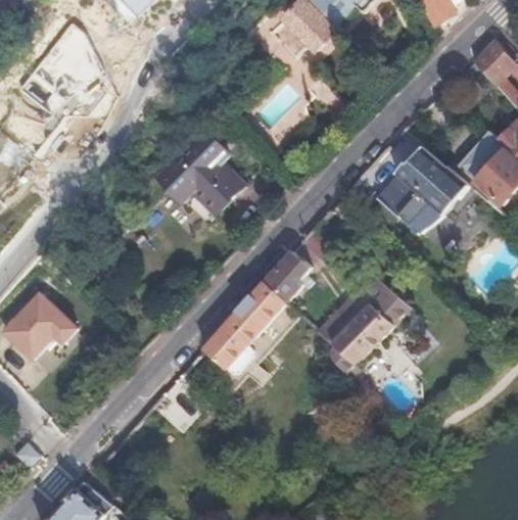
[(297,0),(281,18),(305,42),(312,48),(356,2),(363,10),(372,0),(297,0)]
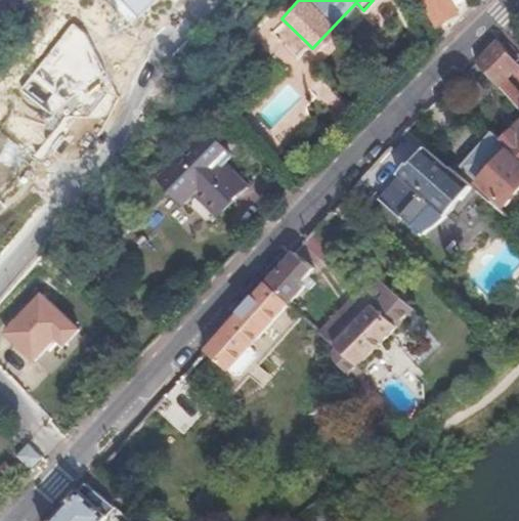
[(455,11),(447,0),(420,0),(434,24),(455,11)]
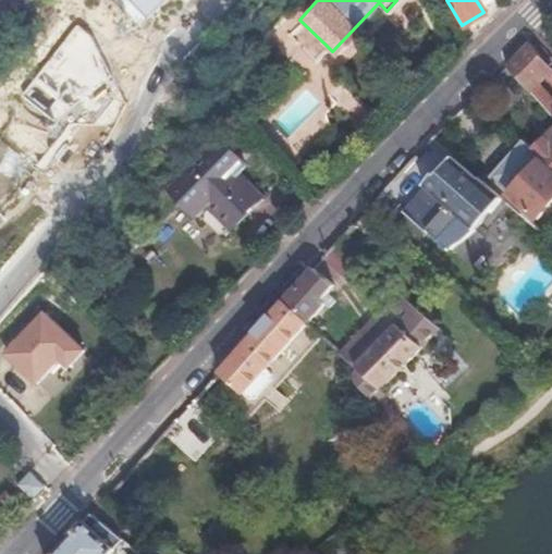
[(326,45),(299,20),(286,35),(311,60),(326,45)]
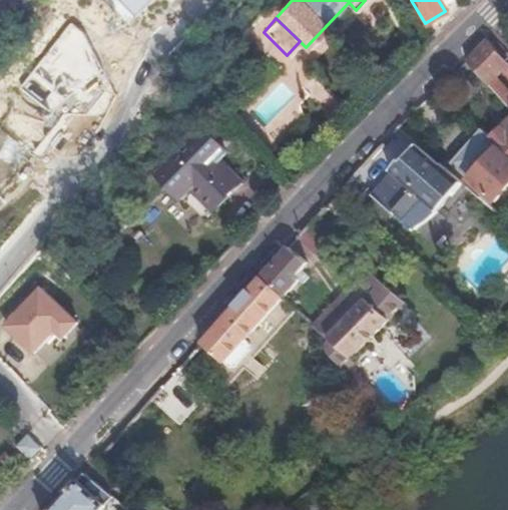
[(505,61),(483,36),(462,56),(484,81),(492,74),(497,69),(505,61)]
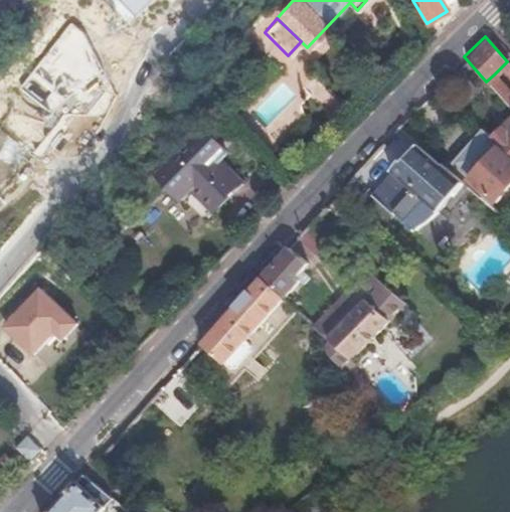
[(509,63),(507,61),(499,69),(509,80),(509,63)]
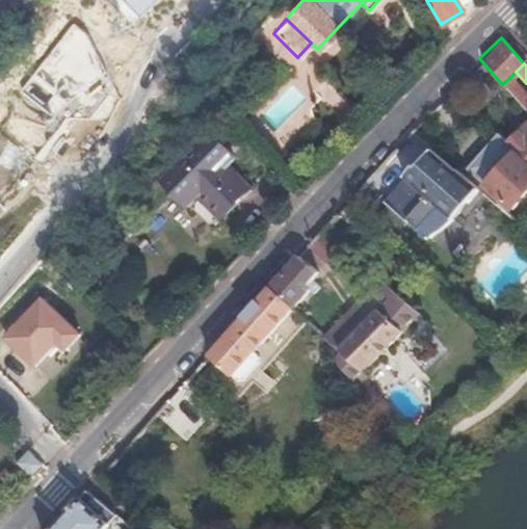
[(251,106),(283,136),(311,105),(279,76),(251,106)]
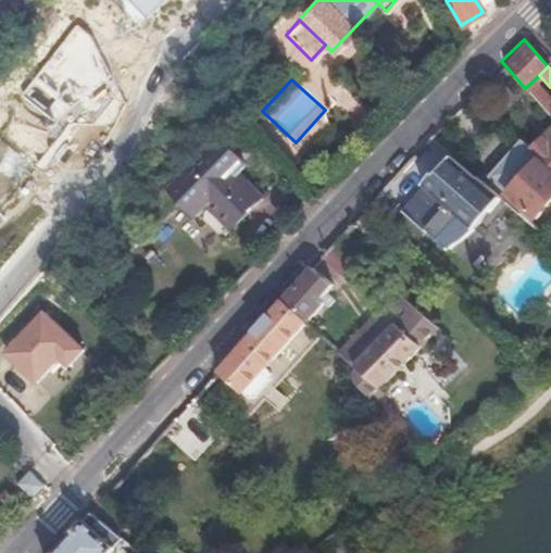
[(550,98),(534,80),(525,88),(550,116),(550,98)]
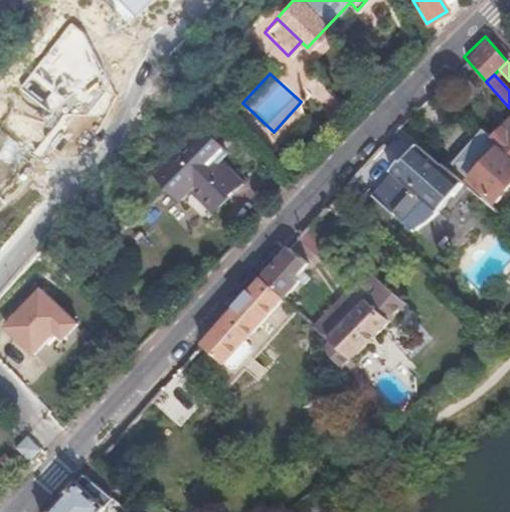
[(509,112),(488,134),(496,143),(509,154),(509,112)]
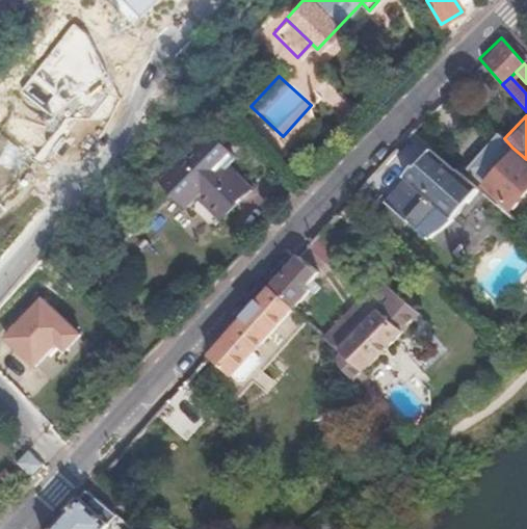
[(221,160),(210,150),(218,140),(206,128),(189,144),(194,151),(181,164),(175,159),(156,178),(181,202),(191,191),(217,216),(246,185),(221,160)]
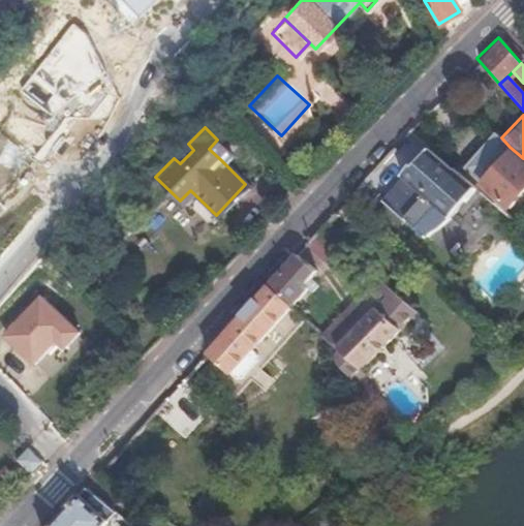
[(523,158),(510,147),(501,137),(483,158),(492,166),(479,181),(506,207),(523,186),(523,158)]
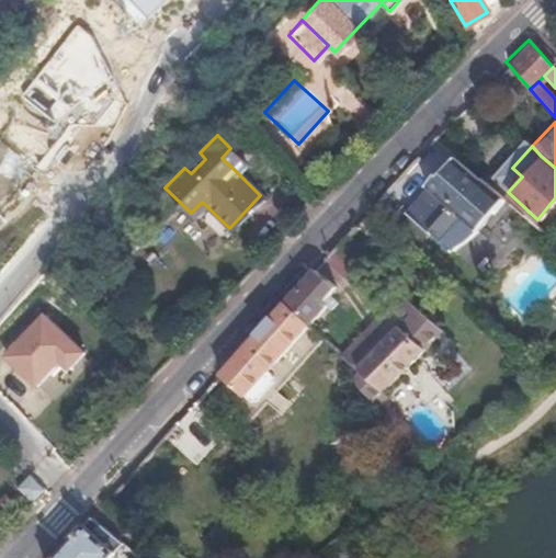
[(242,160),(230,148),(222,158),(234,169),(242,160)]
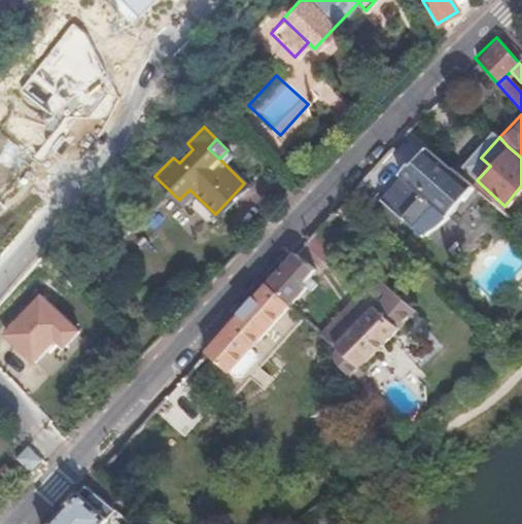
[(472,184),(424,145),(378,197),(401,217),(402,215),(423,233),(428,228),(428,229),(435,224),(446,215),(445,214),(472,184)]
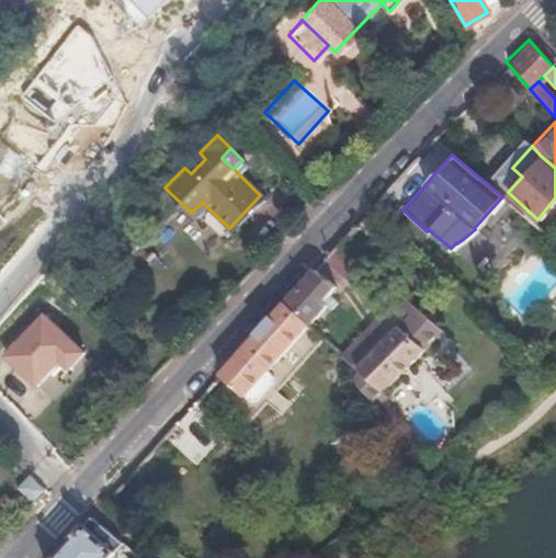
[(361,254),(342,238),(322,258),(342,275),(358,258),(361,254)]
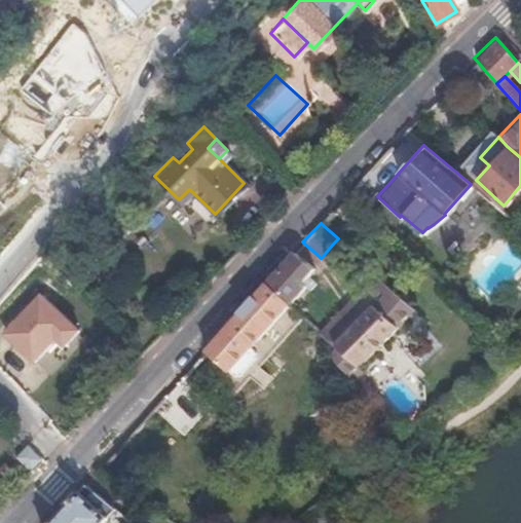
[(335,241),(321,258),(335,271),(349,254),(335,241)]
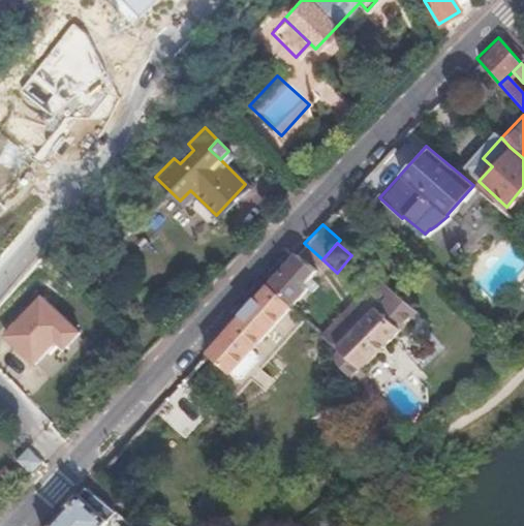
[(313,269),(293,252),(266,281),(290,302),(305,285),(301,282),(313,269)]
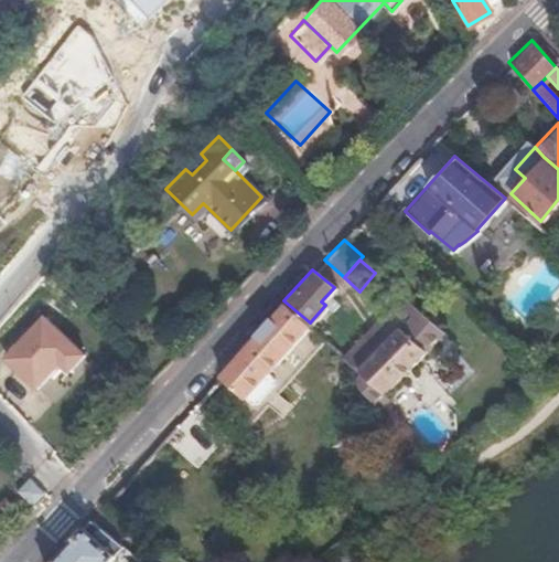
[(394,288),(378,307),(384,313),(395,322),(391,326),(390,328),(390,331),(390,333),(376,349),(356,369),(358,370),(355,379),(356,384),(372,402),(442,330),(394,288)]
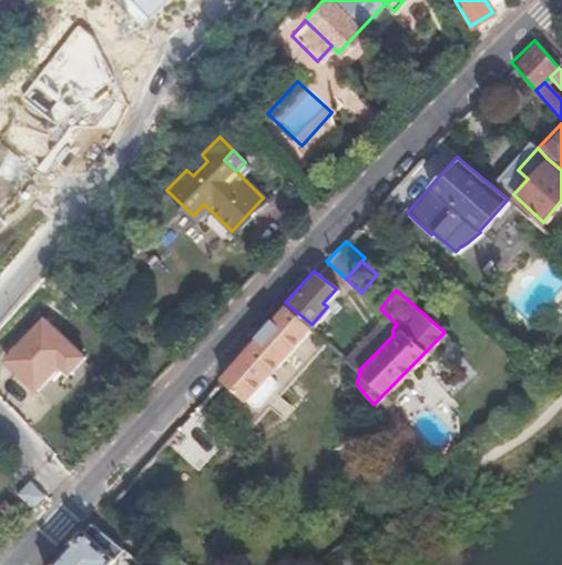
[(285,302),(218,376),(244,399),(239,403),(248,411),(276,380),(268,373),(308,328),(312,324),(285,302)]
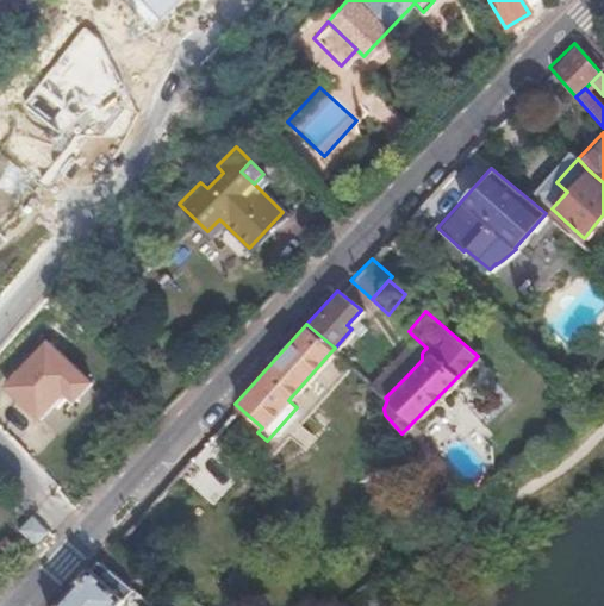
[(415,337),(391,362),(406,376),(422,360),(422,357),(422,354),(423,351),(427,348),(415,337)]
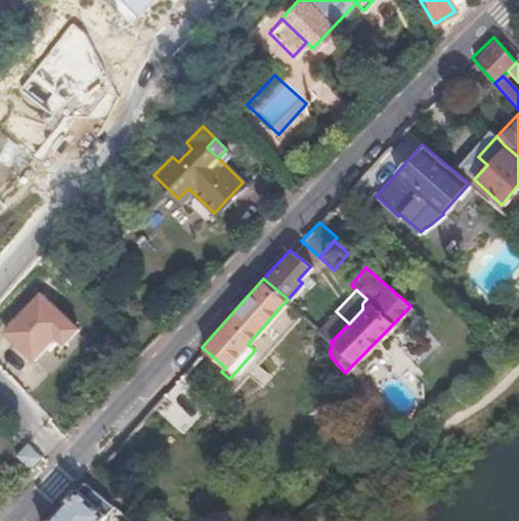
[(74,330),(36,292),(0,328),(32,359),(52,339),(58,345),(74,330)]
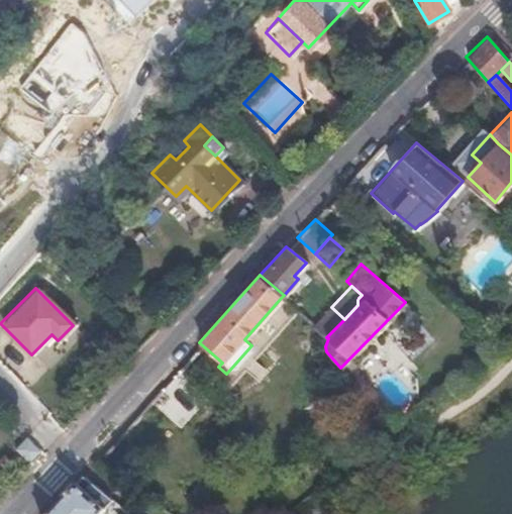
[(344,319),(331,307),(313,326),(326,337),(344,319)]
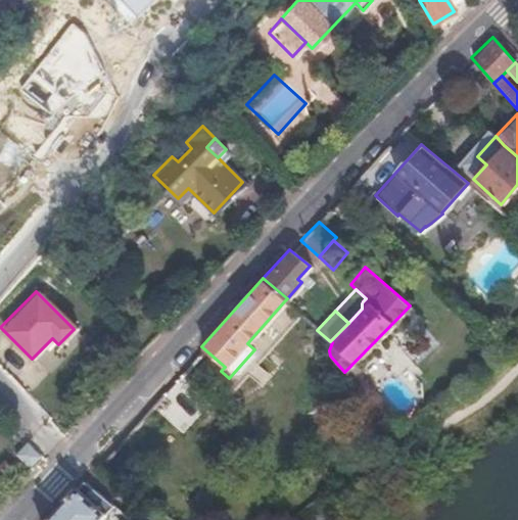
[(59,519),(119,519),(125,514),(83,479),(52,513),(59,519)]
